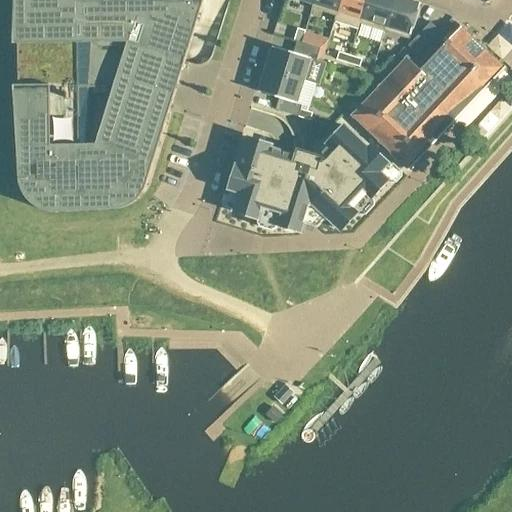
[(14,0),(13,43),(19,43),(19,84),(15,84),(18,168),(19,180),(20,186),(22,191),(27,198),(32,203),(38,206),(45,210),(51,212),(53,212),(121,209),(128,206),(135,202),(140,197),(143,193),(147,187),(204,0),(14,0)]
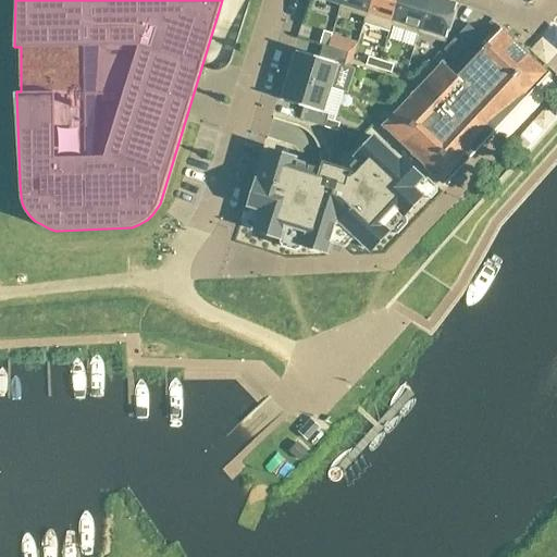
[(371,0),(343,0),(342,4),(341,9),(366,17),(363,22),(364,23),(371,0)]
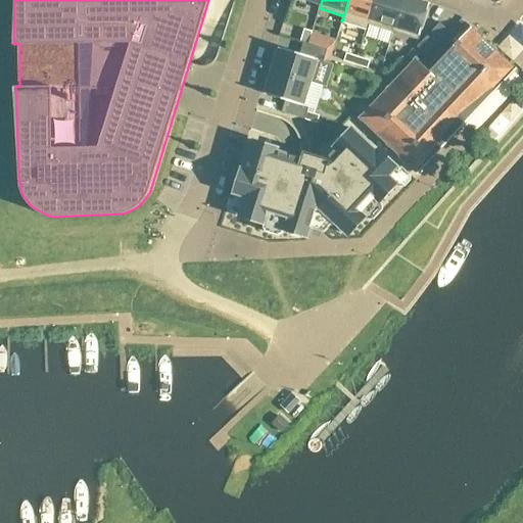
[(376,0),(348,0),(342,21),(367,29),(376,0)]
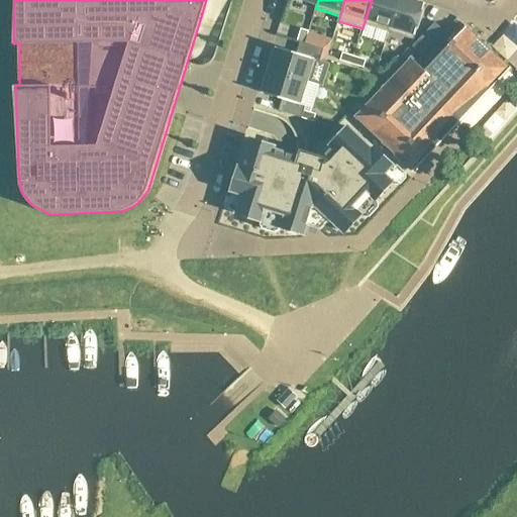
[(372,0),(363,28),(364,28),(366,24),(389,31),(398,0),(372,0)]
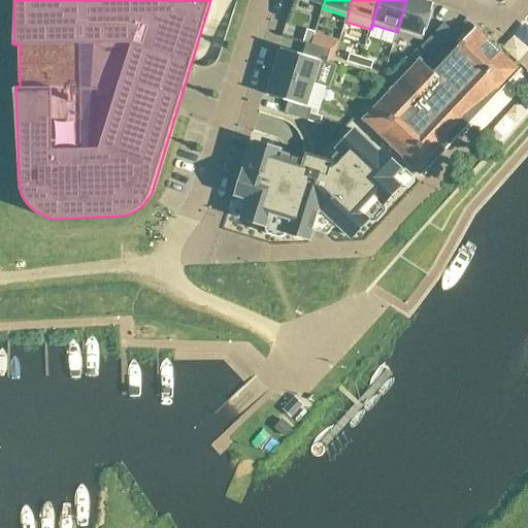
[(434,3),(424,0),(406,0),(397,32),(423,40),(434,3)]
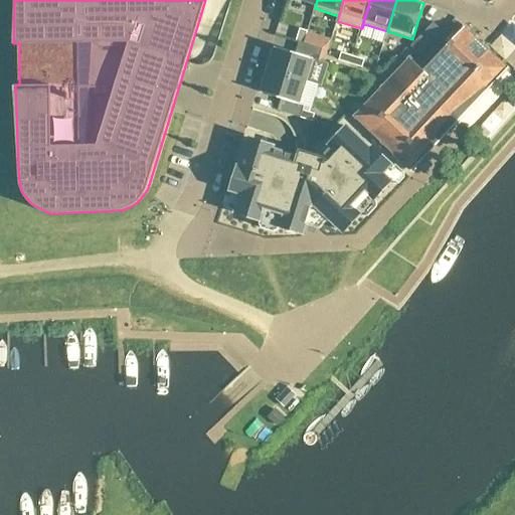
[(434,22),(411,45),(420,54),(443,31),(434,22)]
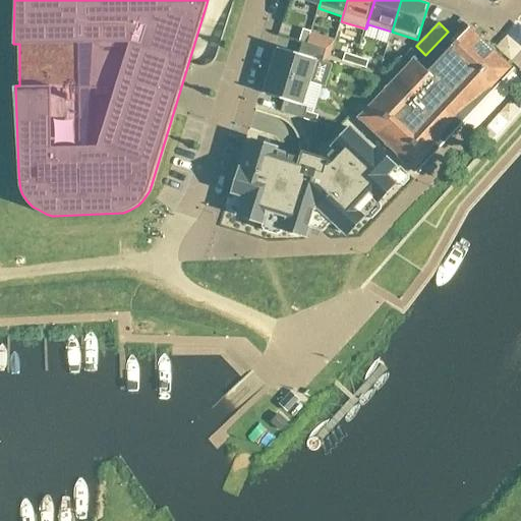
[(415,57),(412,60),(412,61),(361,115),(361,114),(358,117),(361,119),(416,171),(511,70),(511,71),(514,68),(512,66),(472,30),(472,29),(469,26),(466,30),(467,30),(428,70),(416,60),(417,59),(415,57)]
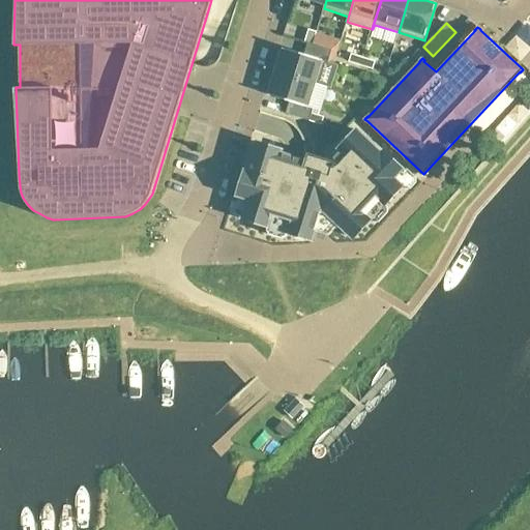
[(317,31),(308,29),(304,40),(313,43),(317,31)]
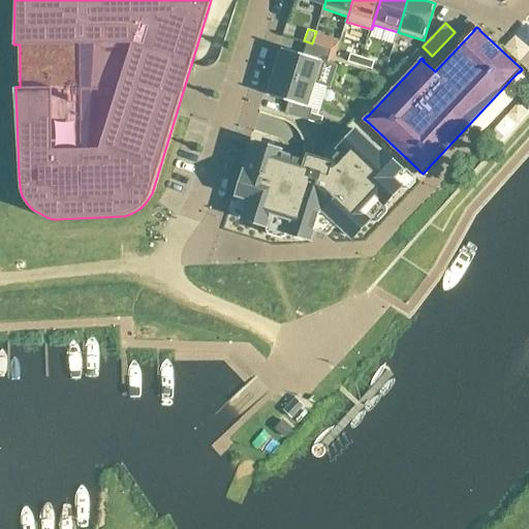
[(282,48),(275,71),(314,83),(321,61),(328,62),(332,50),(308,42),(304,54),(282,48)]
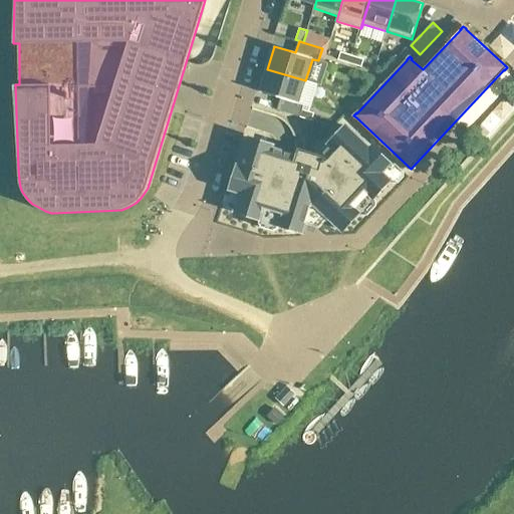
[(340,51),(338,59),(349,63),(352,55),(340,51)]
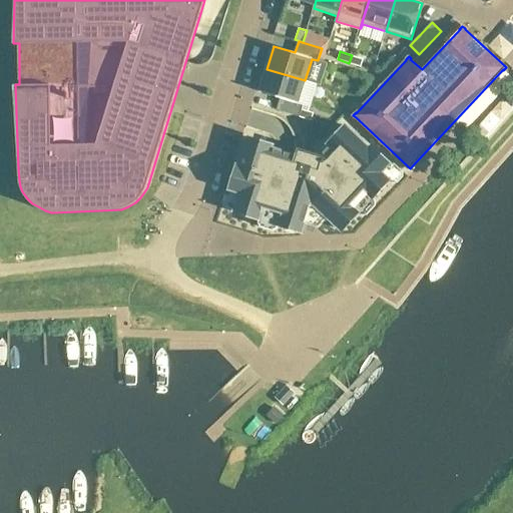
[(352,55),(349,63),(361,67),(364,59),(352,55)]
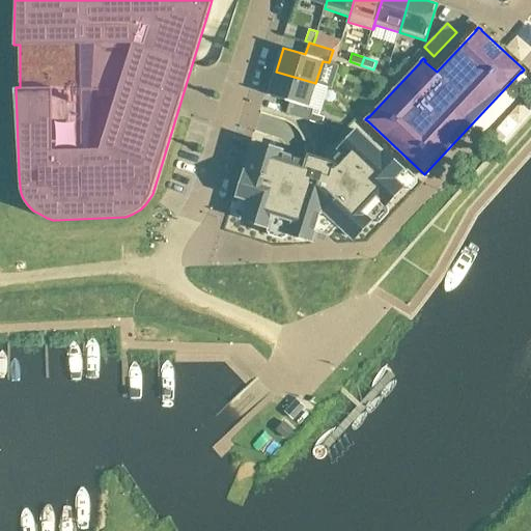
[(315,83),(276,72),(269,94),(290,102),(286,113),(310,121),(314,108),(309,106),(315,83)]
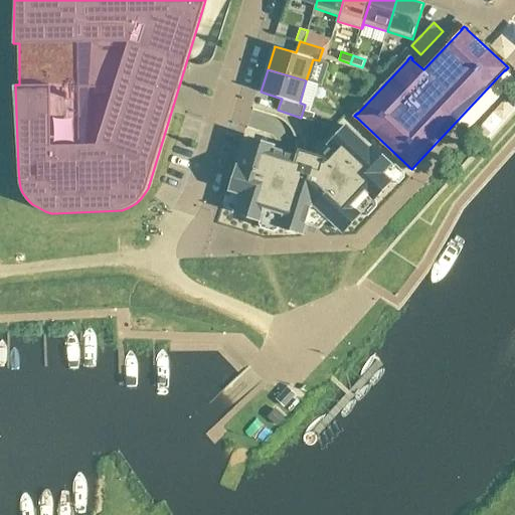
[(315,113),(304,110),(301,118),(313,121),(315,113)]
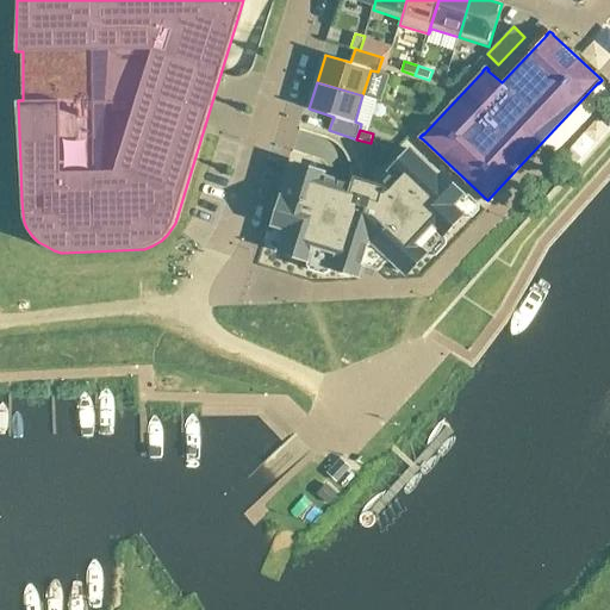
[(275,224),(288,229),(282,250),(359,274),(361,263),(378,269),(390,256),(405,272),(406,272),(461,213),(452,205),(461,194),(442,176),(440,179),(411,151),(392,170),(394,173),(383,186),(355,178),(353,187),(322,176),(323,174),(297,166),(286,199),(284,198),(275,224)]
